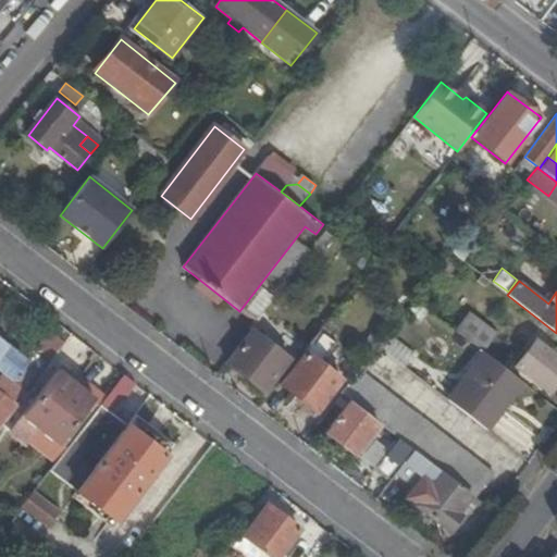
[(425,286),(416,298),(420,302),(430,289),(425,286)]
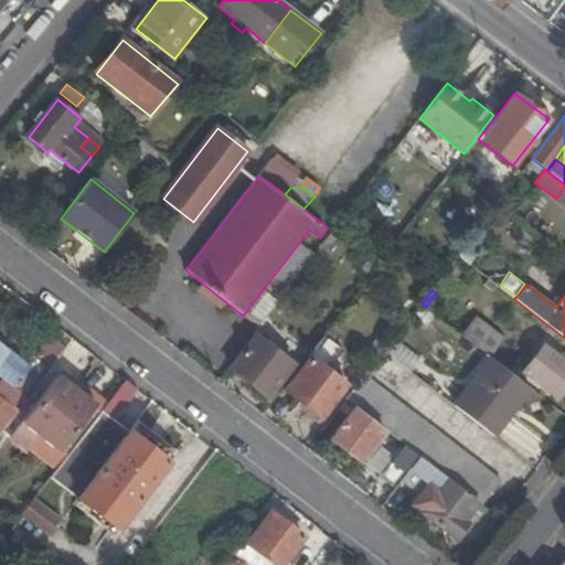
[(464,336),(489,356),(503,339),(477,319),(464,336)]
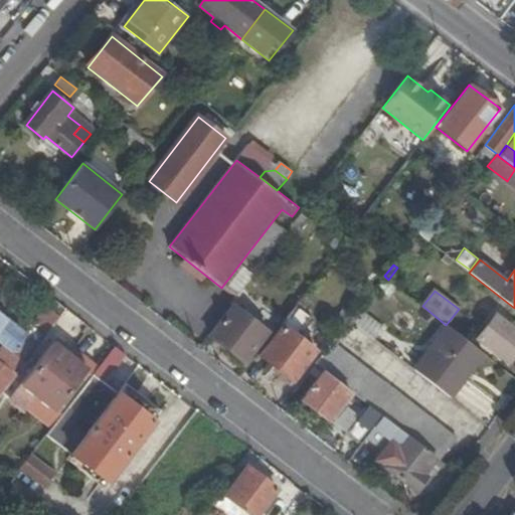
[(267,332),(232,305),(208,336),(243,362),(267,332)]
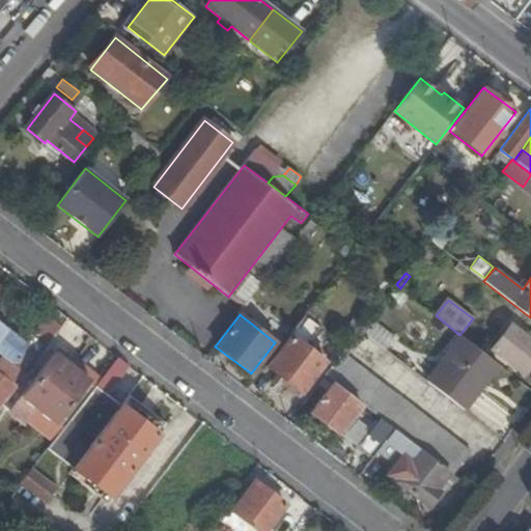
[(0,323),(0,352),(28,373),(62,329),(49,317),(28,344),(0,323)]
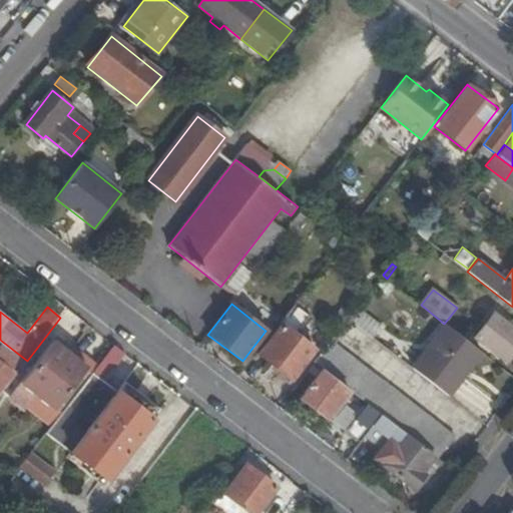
[(512,350),(512,329),(511,327),(506,325),(493,314),(475,338),(505,361),(512,350)]
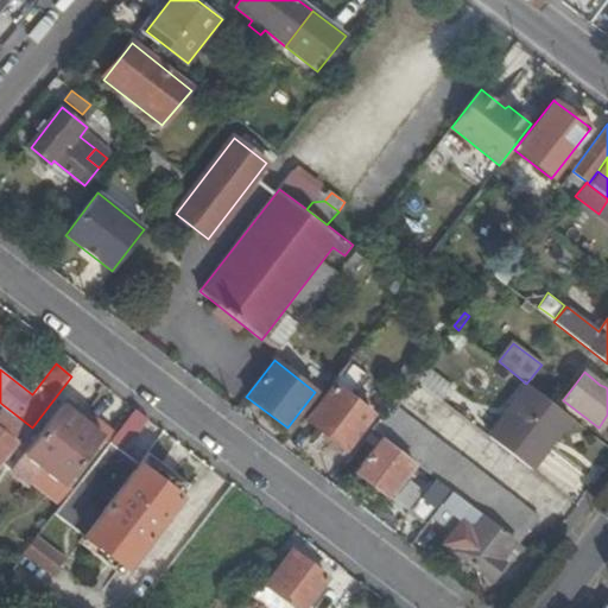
[(373,415),(334,384),(306,419),(344,450),(373,415)]
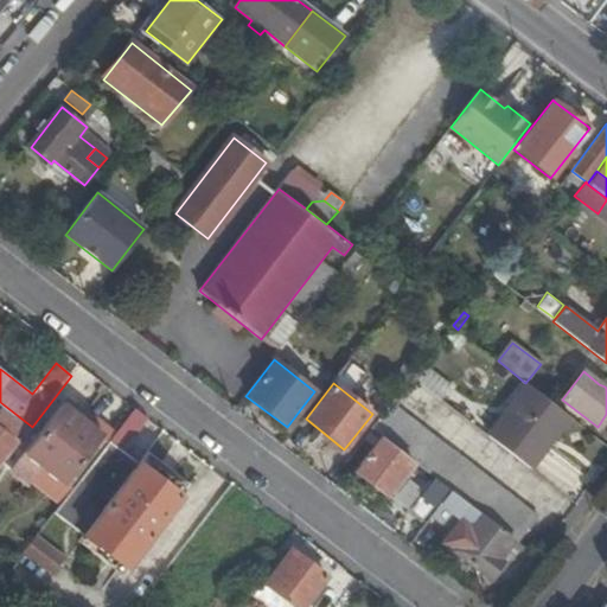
[(486,434),(529,467),(568,416),(525,383),(486,434)]
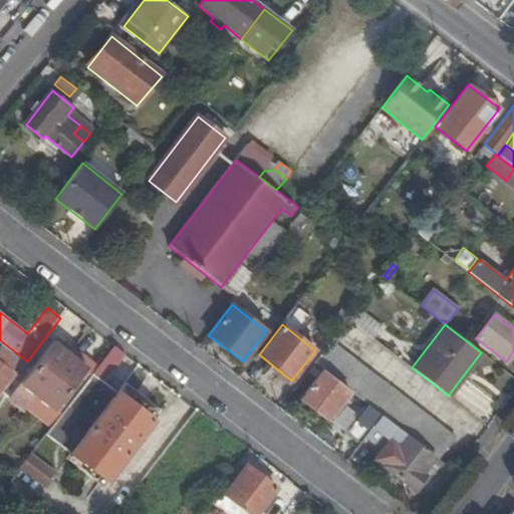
[(435,456),(439,460),(457,438),(331,340),(314,362),(381,415),(435,456)]
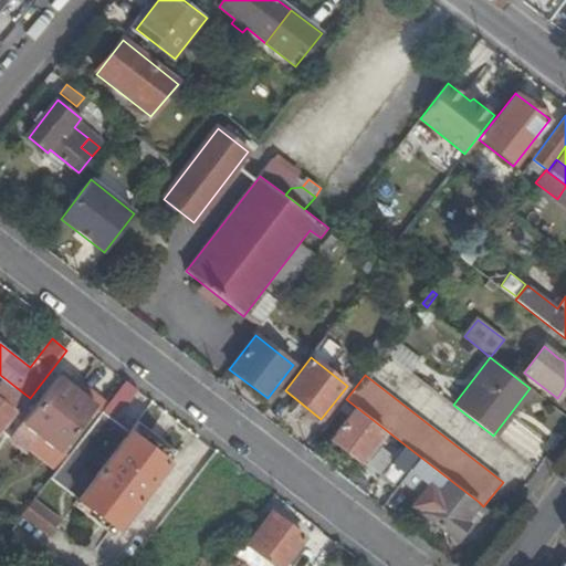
[(27,423),(43,437),(79,391),(61,378),(27,423)]
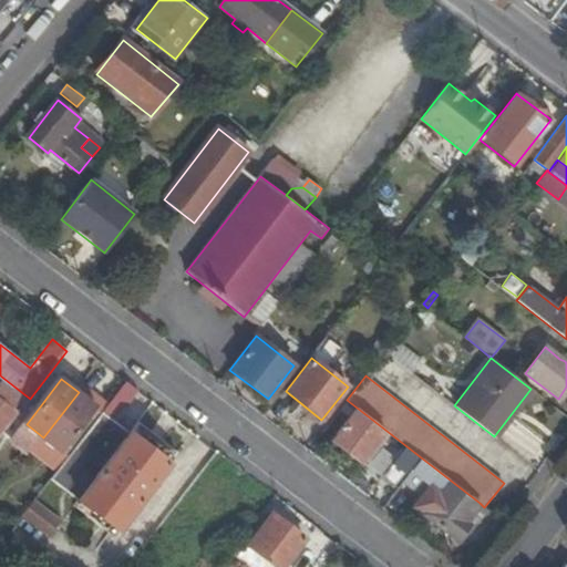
[(101,398),(84,384),(79,392),(43,437),(70,457),(104,413),(105,412),(96,405),(101,398)]
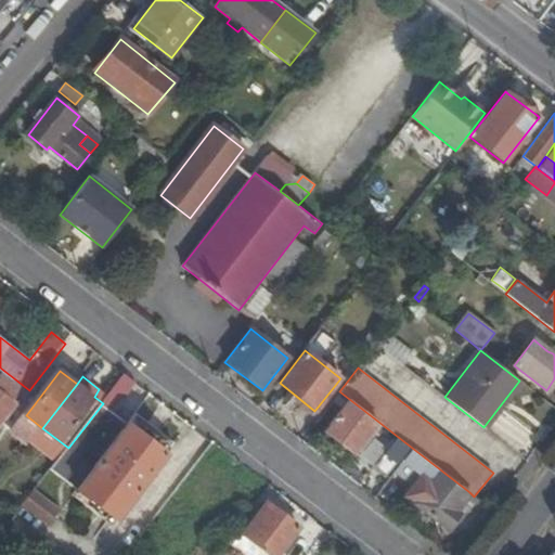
[(28,392),(22,387),(18,392),(24,397),(28,392)]
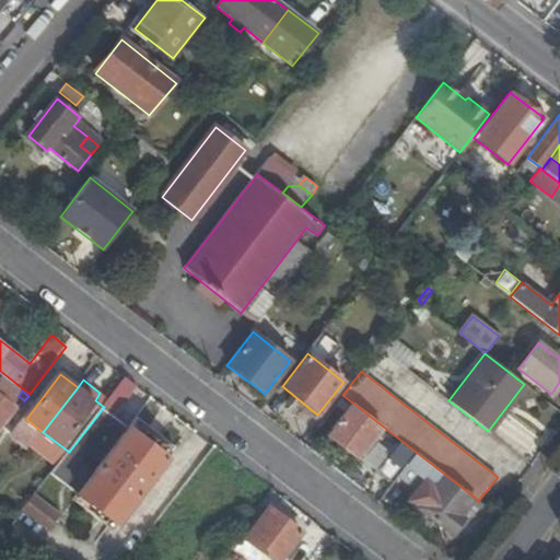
[(0,393),(0,429),(8,420),(0,415),(0,413),(10,401),(0,393)]
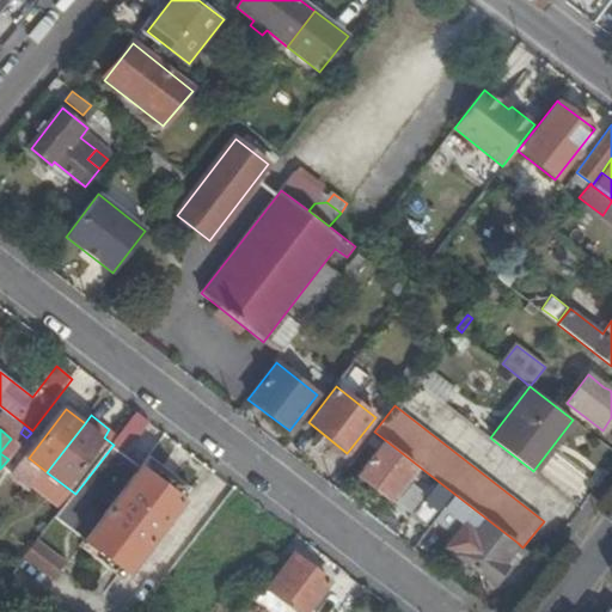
[(20,446),(11,439),(0,452),(0,453),(8,459),(8,460),(20,446)]
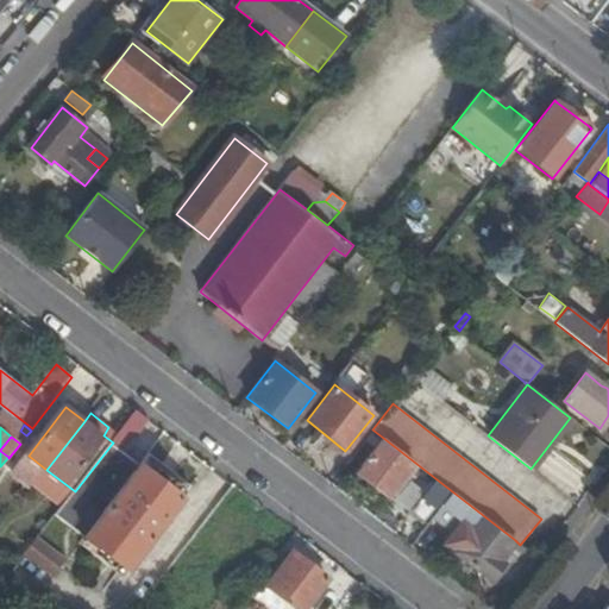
[(413,463),(383,440),(357,473),(387,495),(413,463)]
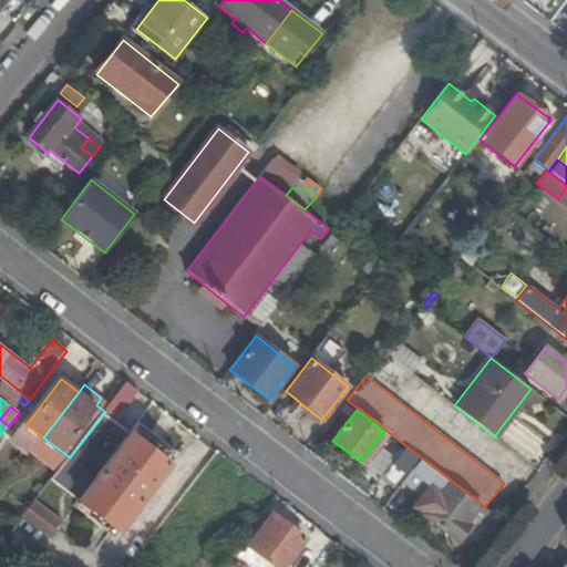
[(168,463),(104,413),(70,457),(52,481),(116,532),(125,521),(127,522),(134,513),(132,512),(136,505),(140,506),(147,495),(145,494),(168,463)]
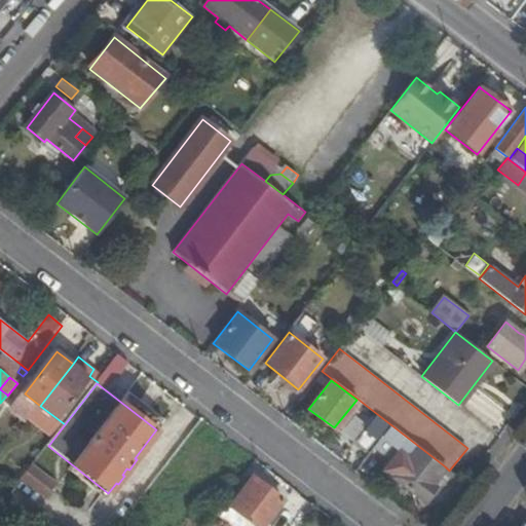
[(384,427),(373,418),(353,442),(365,451),(384,427)]
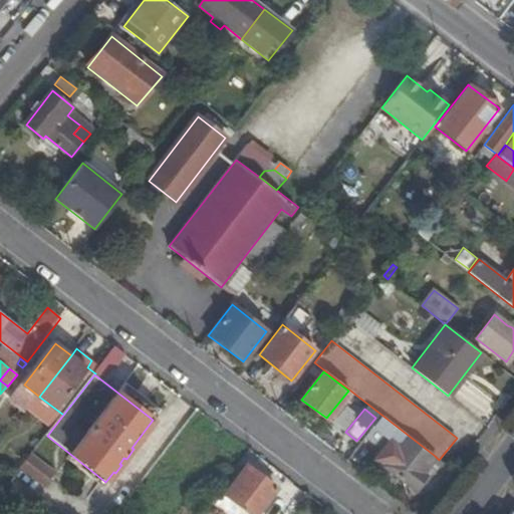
[(381,415),(373,425),(391,439),(375,458),(415,490),(426,475),(422,471),(435,456),(381,415)]
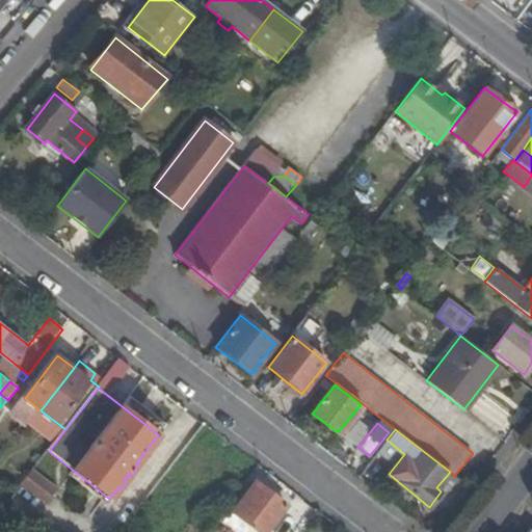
[(32,472),(22,485),(47,504),(57,490),(32,472)]
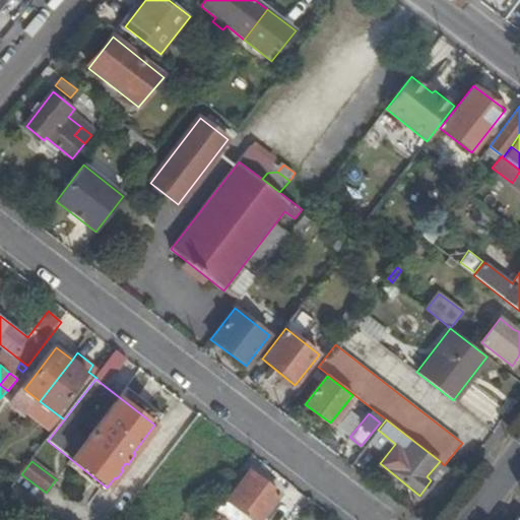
[(261,519),(280,495),(252,472),(231,501),(254,519),(261,519)]
